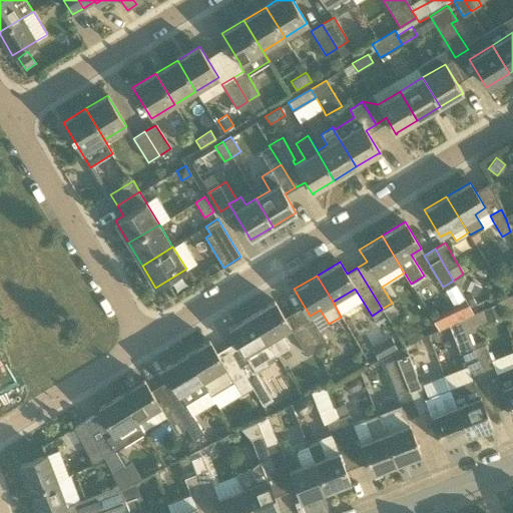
[(466,278),(461,288),(464,289),(470,292),(475,282),(466,278)]
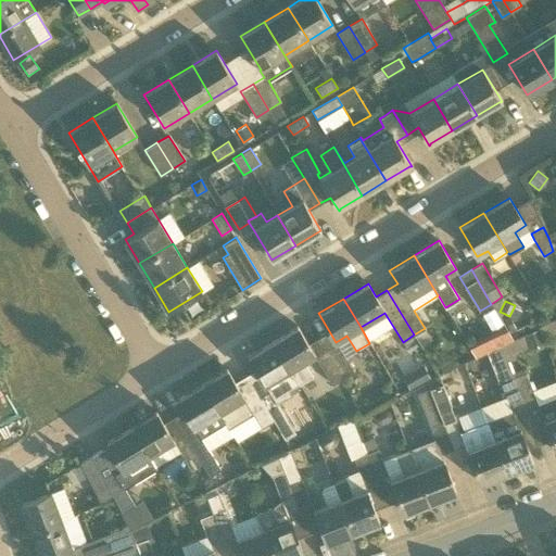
[(298,384),(313,376),(304,362),(315,355),(298,326),(272,342),(298,384)]
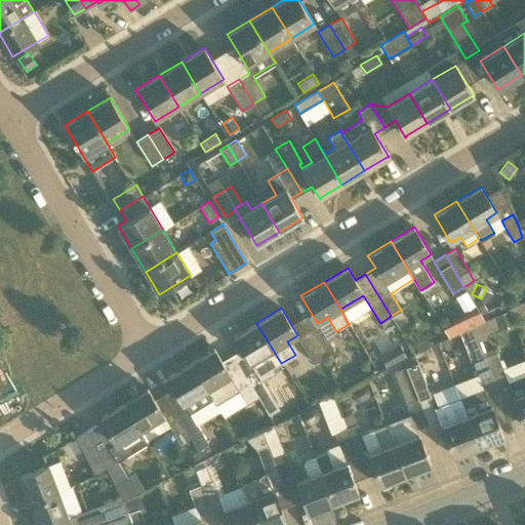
[(479,310),(463,317),(469,327),(484,321),(479,310)]
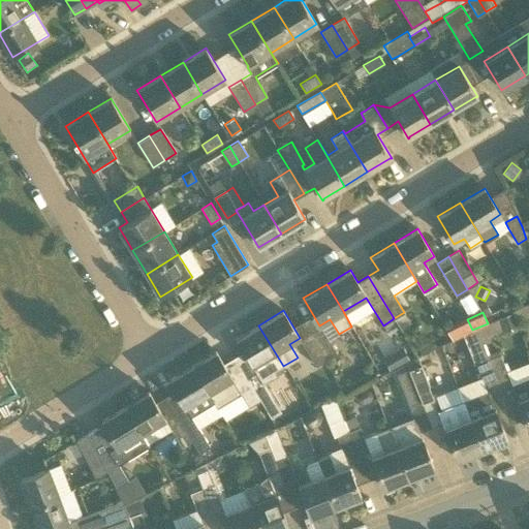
[(512,312),(498,318),(503,330),(504,332),(508,334),(516,331),(518,327),(516,321),(512,312)]
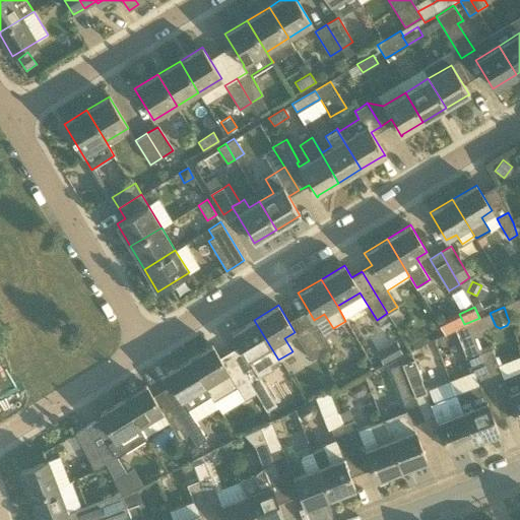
[(278,360),(254,320),(232,333),(240,346),(230,352),(254,394),(256,393),(266,411),(276,405),(256,374),(270,365),(278,360)]
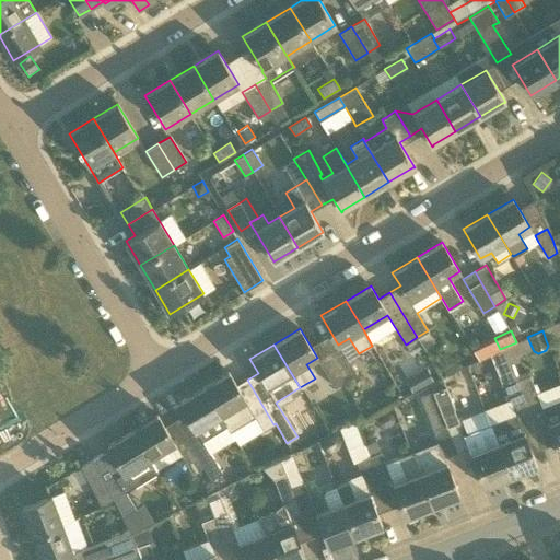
[(345,382),(357,374),(343,351),(331,359),(345,382)]
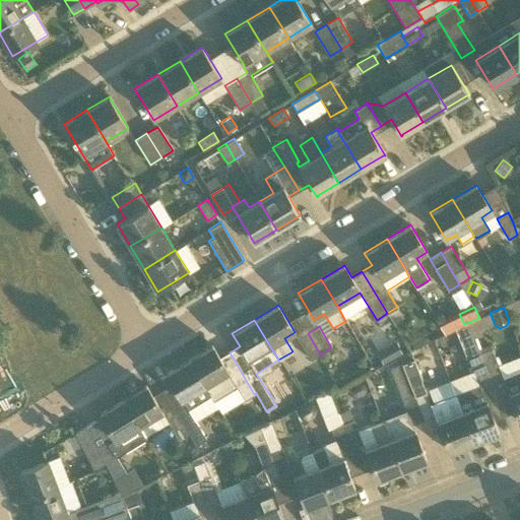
[(311,360),(320,354),(308,333),(299,339),(311,360)]
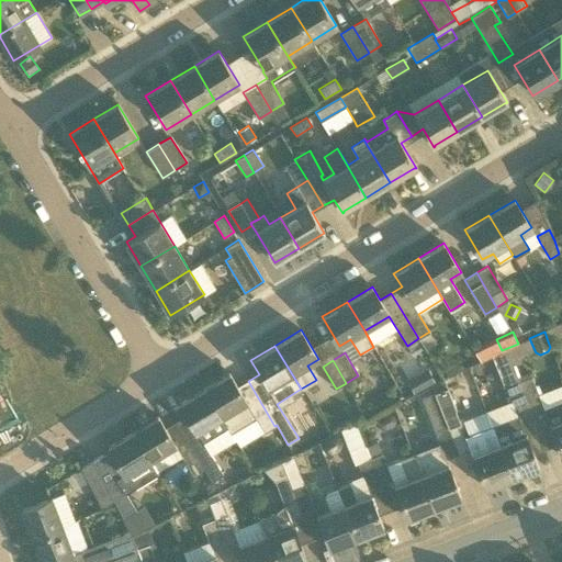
[(229,373),(204,388),(222,417),(227,427),(231,433),(256,417),(265,433),(274,426),(248,381),(238,388),(229,373)]
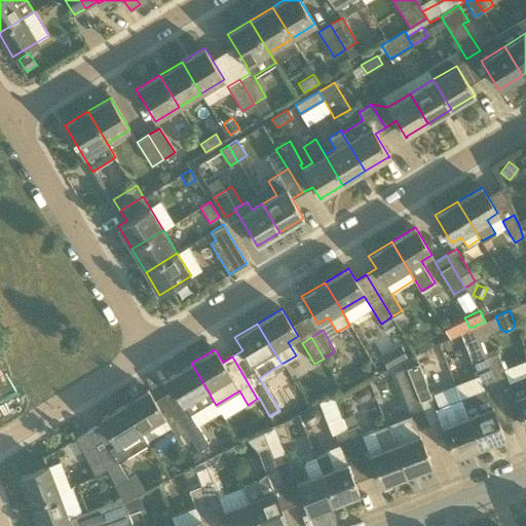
[(388,352),(380,357),(386,368),(395,364),(388,352)]
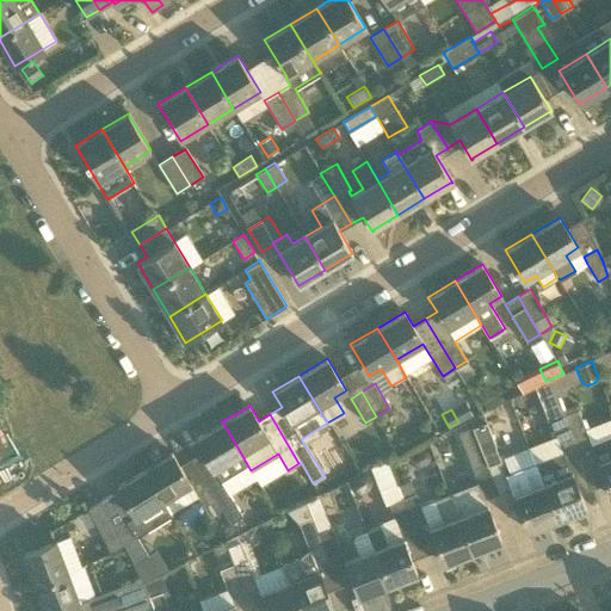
[(610,436),(591,444),(578,409),(565,415),(582,461),(596,456),(610,495),(610,436)]
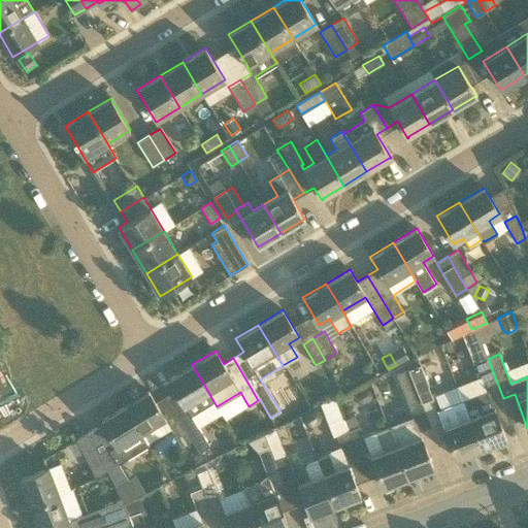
[(417,357),(404,363),(407,369),(420,365),(417,357)]
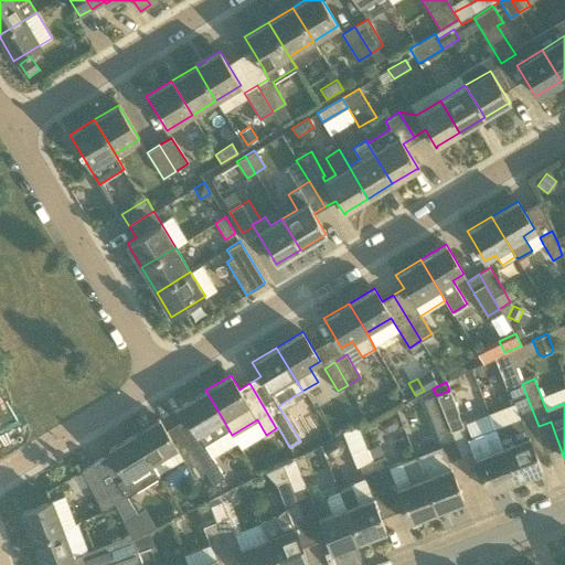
[(521,418),(494,428),(515,480),(542,470),(526,430),(539,426),(522,384),(510,388),(514,402),(521,418)]
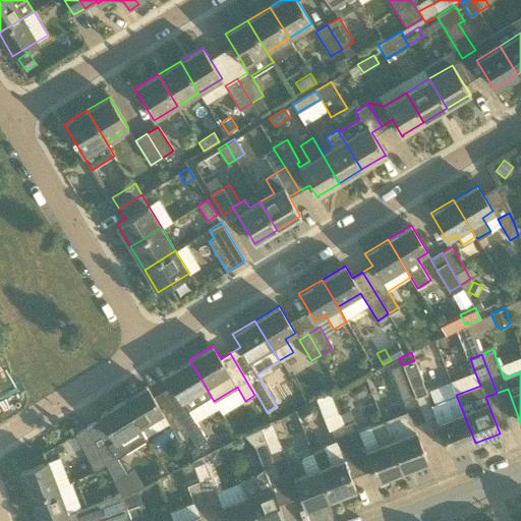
[(206,439),(188,410),(211,396),(206,387),(189,359),(166,373),(174,387),(164,393),(188,435),(195,445),(206,439)]
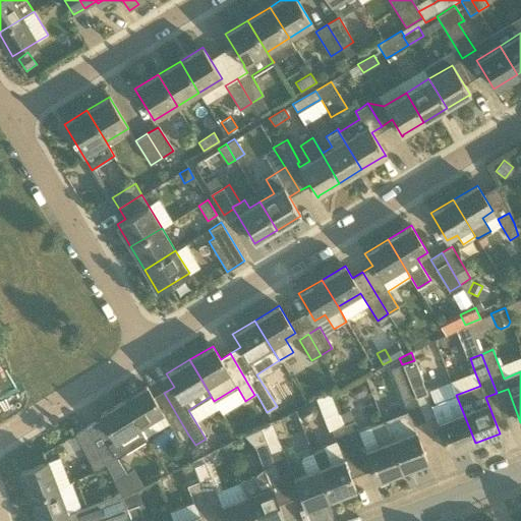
[(422,380),(414,360),(402,364),(410,385),(424,421),(436,416),(450,453),(475,443),(456,395),(435,403),(428,387),(424,389),(421,381),(422,380)]
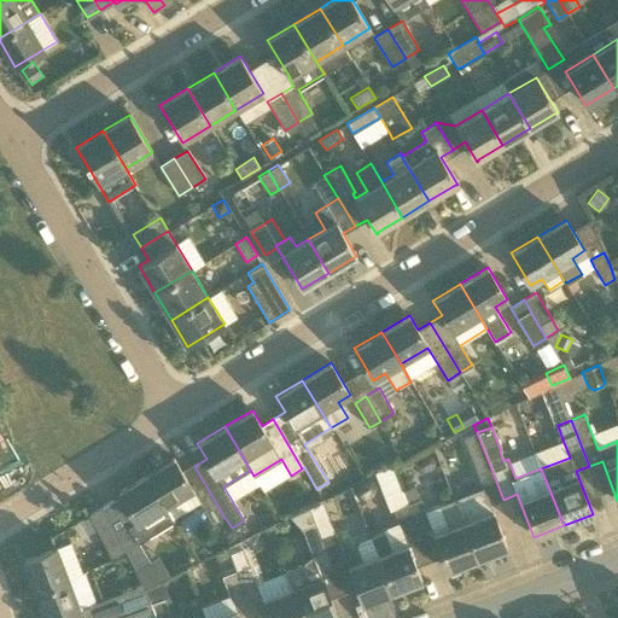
[(477,559),(507,548),(490,505),(503,500),(487,456),(473,461),(483,488),(453,500),(477,559)]
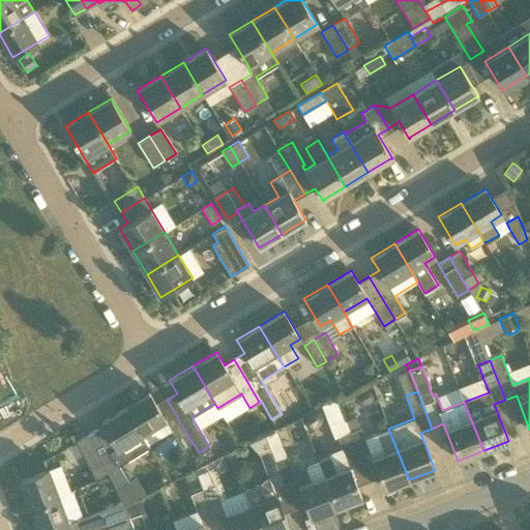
[(157,406),(149,392),(125,407),(141,435),(142,434),(148,444),(171,430),(182,448),(192,442),(167,400),(157,406)]
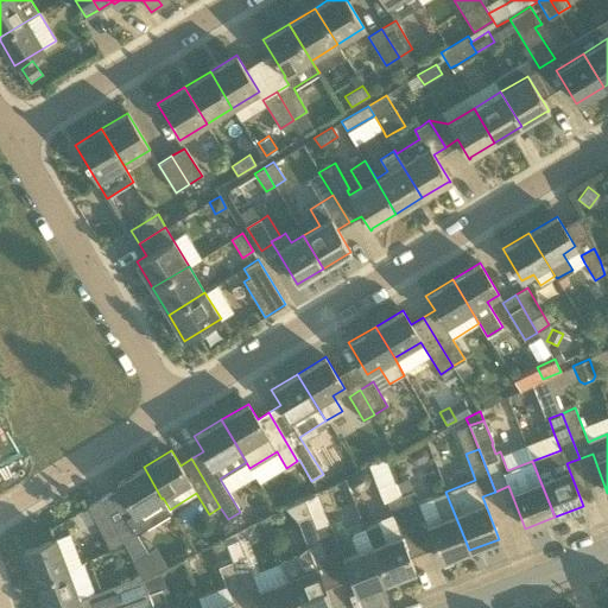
[(147,552),(135,534),(171,512),(170,510),(163,498),(162,499),(144,467),(116,483),(120,489),(101,501),(122,542),(133,561),(147,552)]
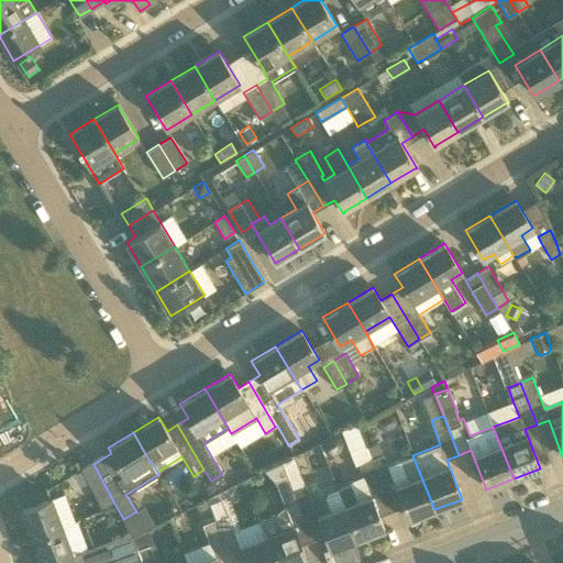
[(387,466),(383,454),(371,460),(381,485),(393,481),(408,520),(434,509),(412,455),(400,460),(400,461),(387,466)]
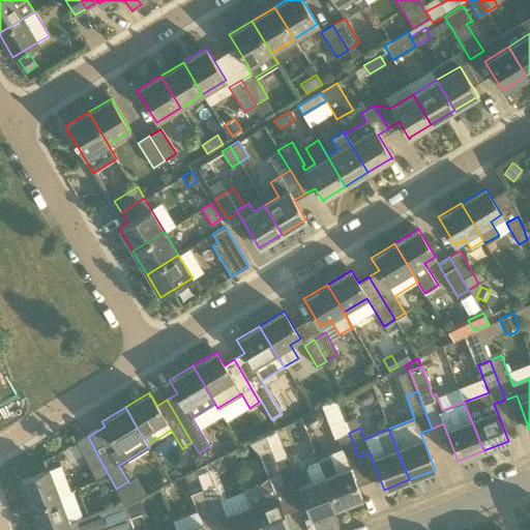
[(347,461),(358,457),(349,433),(337,437),(347,461)]
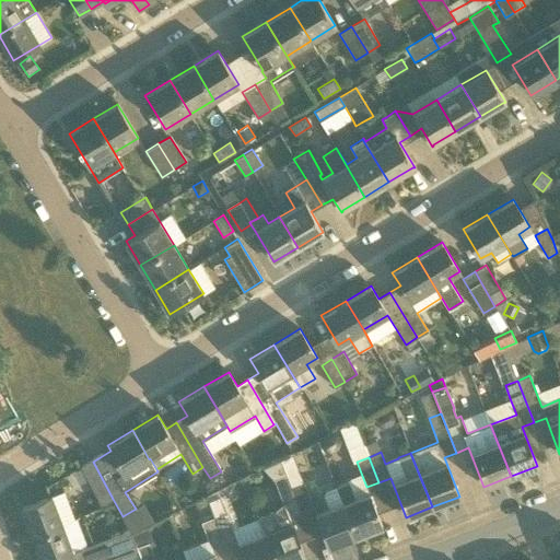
[(113,499),(93,462),(82,468),(88,479),(101,505),(113,499)]
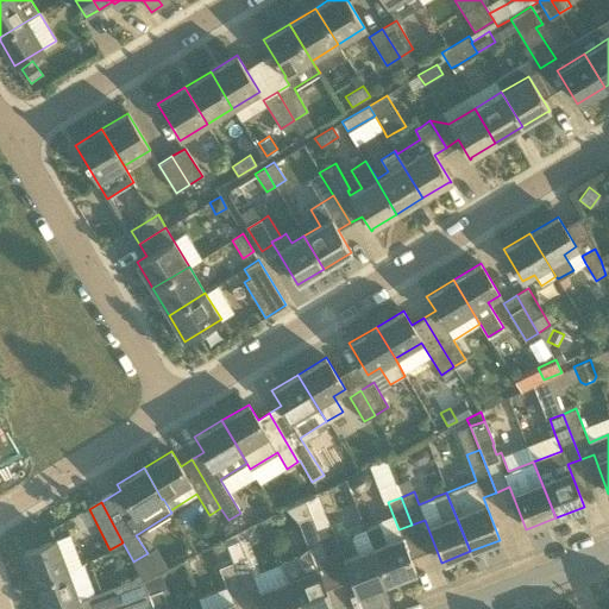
[(327,558),(316,529),(311,518),(299,522),(315,563),(327,558)]
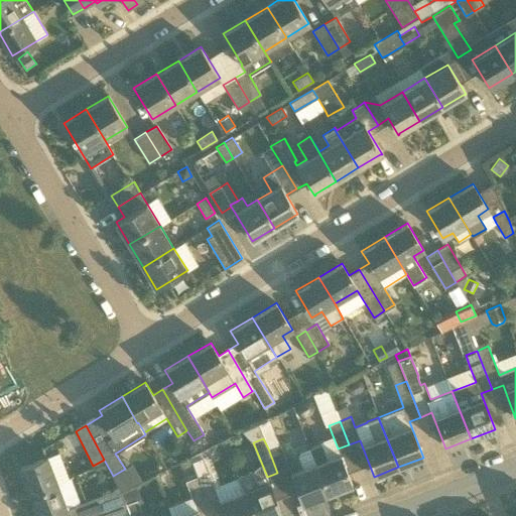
[(320,443),(308,448),(327,495),(341,490),(342,493),(353,489),(352,485),(340,455),(327,460),(320,443)]
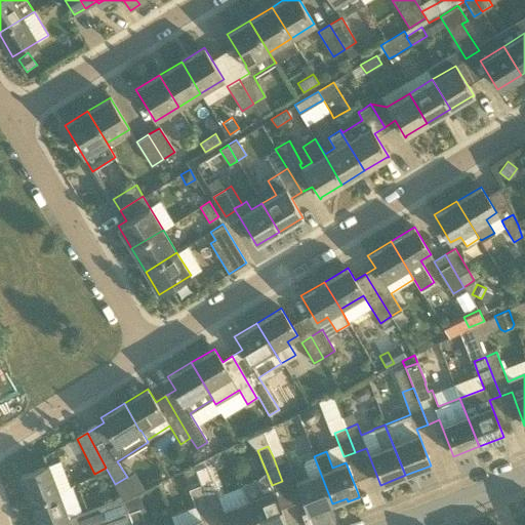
[(282,481),(293,477),(284,452),(273,456),(282,481)]
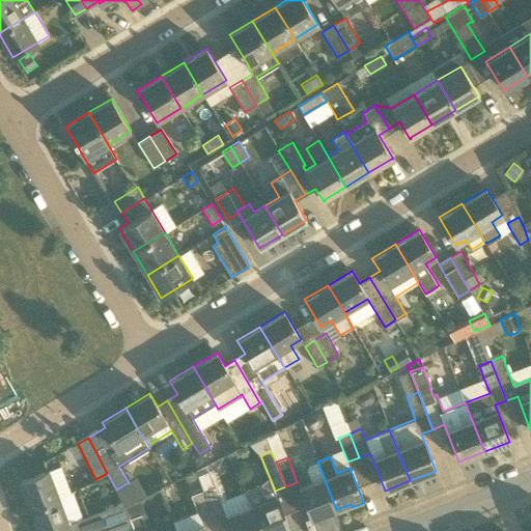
[(311,519),(336,509),(317,462),(308,466),(307,469),(312,482),(300,487),(311,519)]
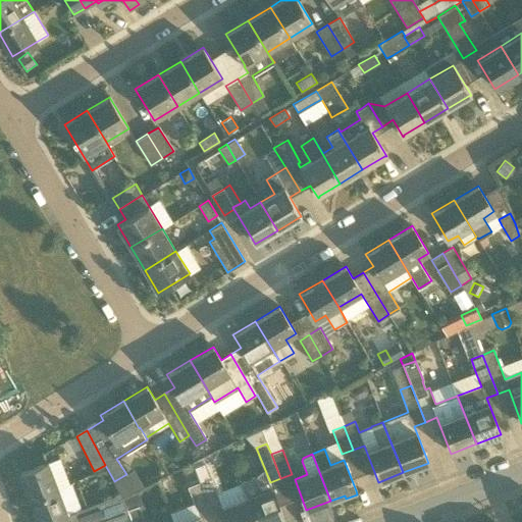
[(216,491),(204,460),(192,466),(199,482),(208,507),(220,502),(227,521),(256,521),(241,482),(216,491)]
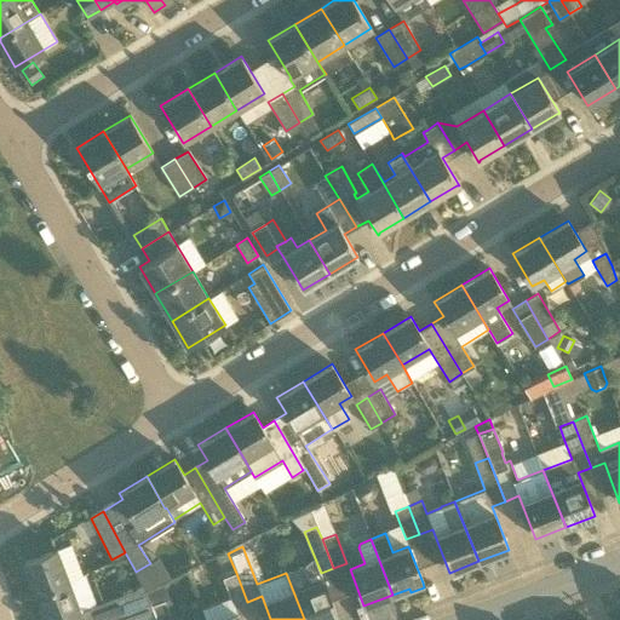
[(36,592),(70,580),(58,549),(26,562),(36,592)]
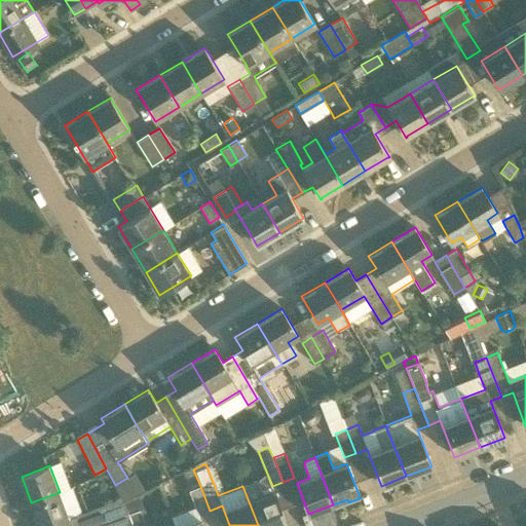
[(242,486),(258,525),(277,525),(286,523),(274,491),(262,496),(256,481),(242,486)]
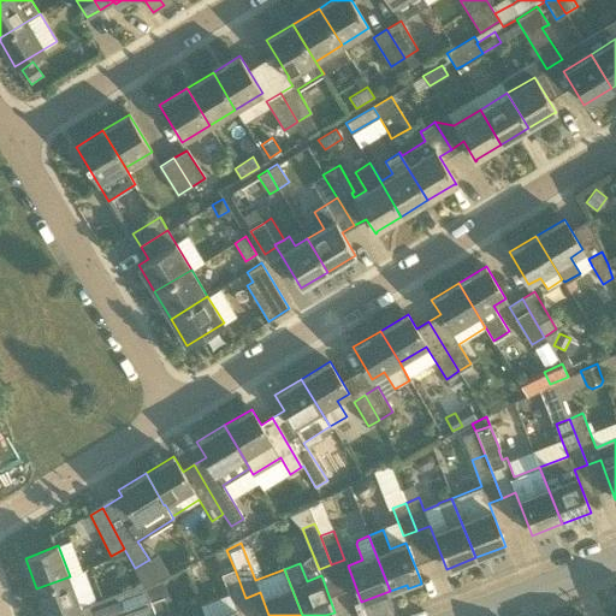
[(234,603),(246,598),(235,569),(221,574),(232,603),(234,603)]
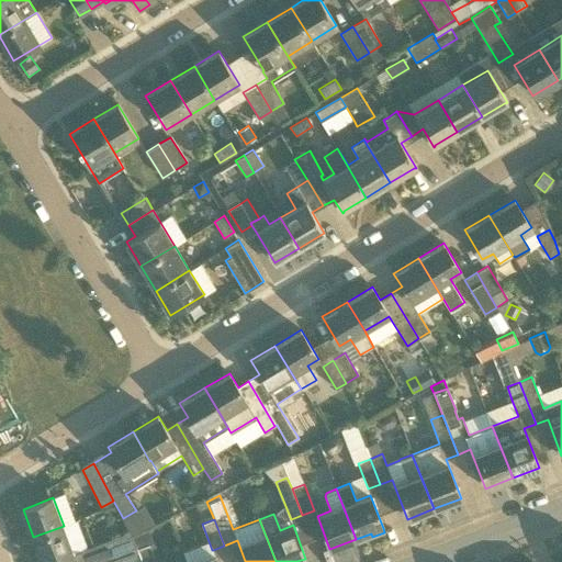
[(42,561),(49,561),(63,558),(65,561),(93,561),(112,555),(135,547),(130,534),(75,555),(64,526),(33,537),(42,561)]
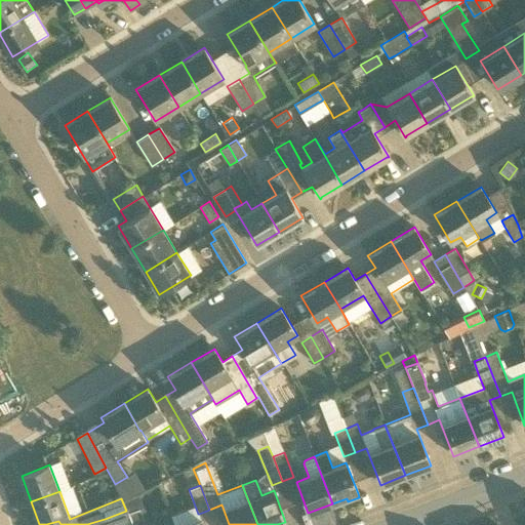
[(145,511),(138,495),(123,502),(121,498),(126,511),(130,522),(131,521),(132,524),(145,524),(140,513),(145,511)]
